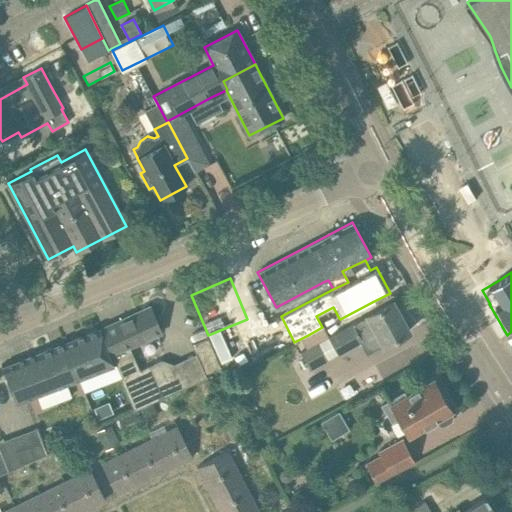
[(310,372),(324,364),(362,342),(369,353),(391,340),(409,331),(392,301),(375,310),(329,337),(323,327),(322,327),(308,335),(313,344),(299,352),(310,372)]
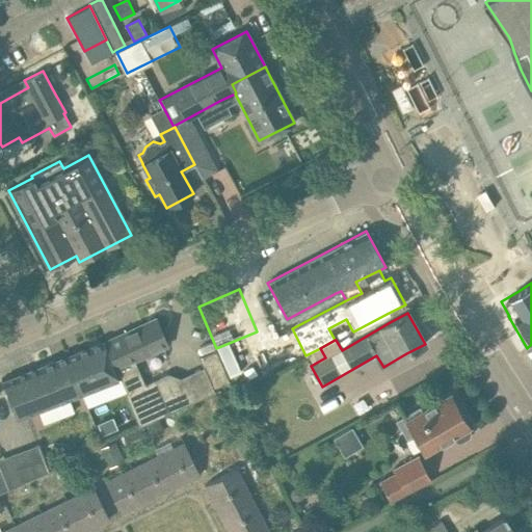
[(156,318),(105,342),(125,393),(139,427),(145,424),(158,418),(190,403),(180,377),(167,373),(144,383),(134,360),(167,345),(156,318)]
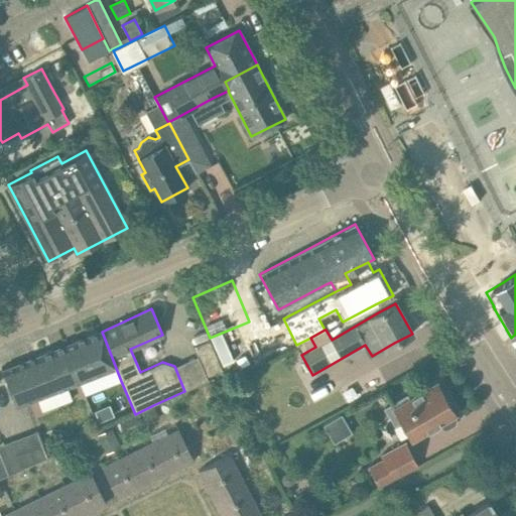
[(114,368),(107,351),(100,332),(65,345),(79,381),(114,368)]
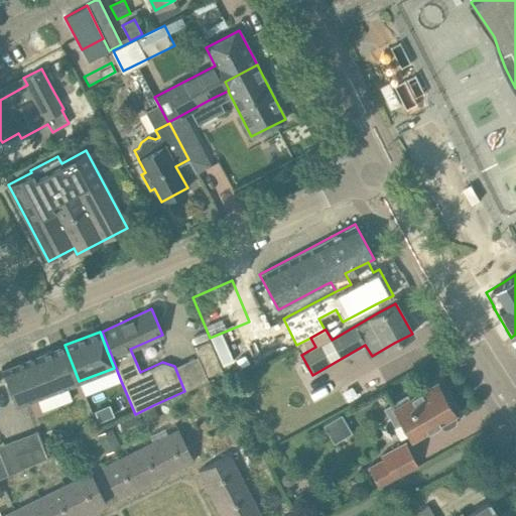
[(194,347),(197,356),(206,377),(223,370),(210,340),(194,347)]
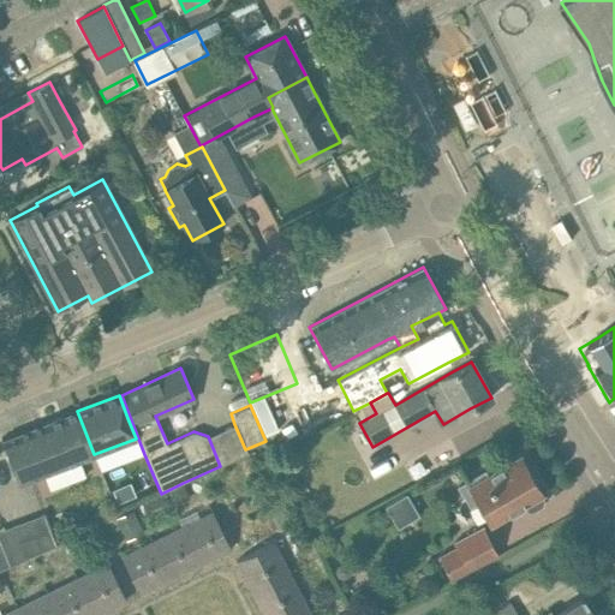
[(1,441),(11,463),(18,484),(94,454),(77,411),(1,441)]
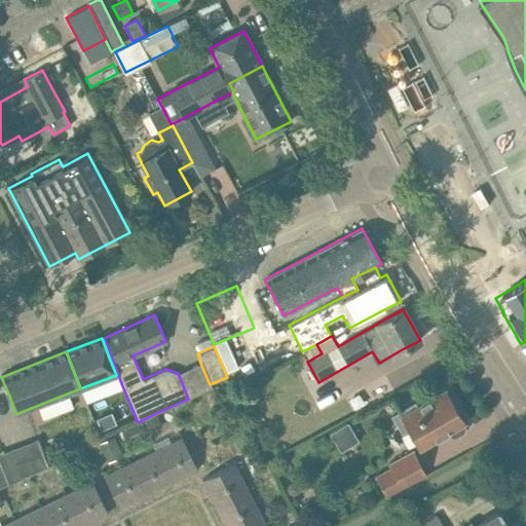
[(414,403),(391,416),(398,427),(405,423),(418,448),(447,430),(451,436),(455,437),(463,433),(464,427),(461,422),(463,420),(446,391),(417,408),(414,403)]
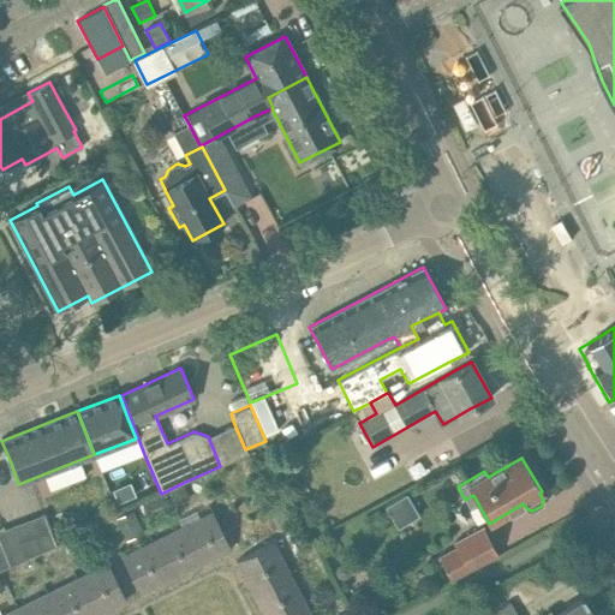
[(113,491),(118,503),(135,496),(129,484),(113,491)]
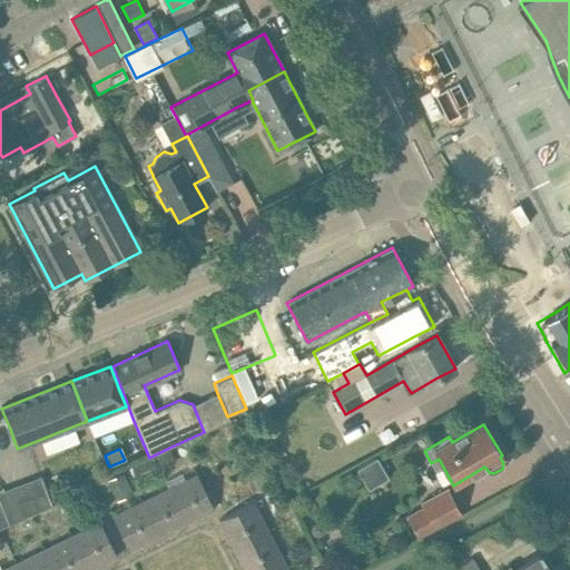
[(361,468),(371,487),(390,475),(380,457),(361,468)]
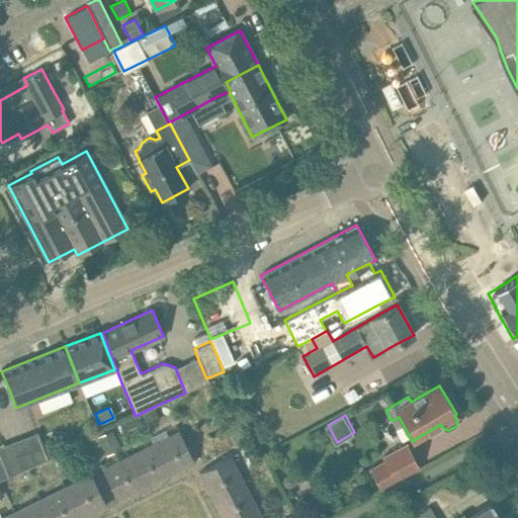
[(183,426),(105,465),(122,498),(199,459),(183,426)]
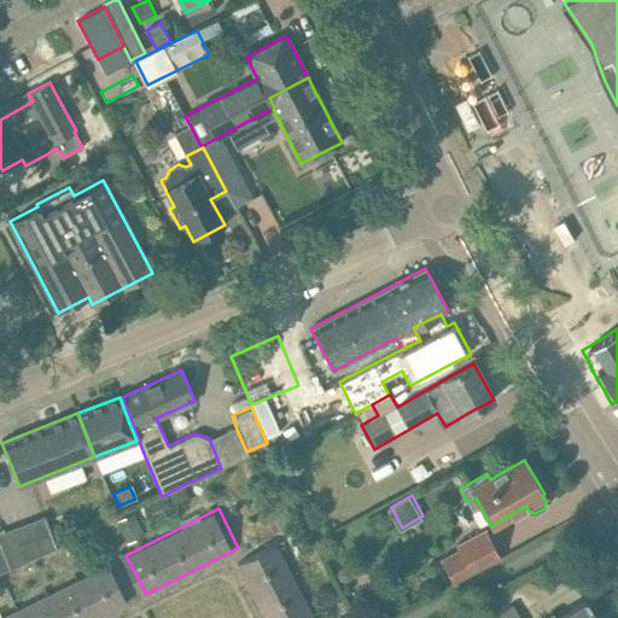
[(44,517),(13,528),(27,561),(56,548),(44,517)]
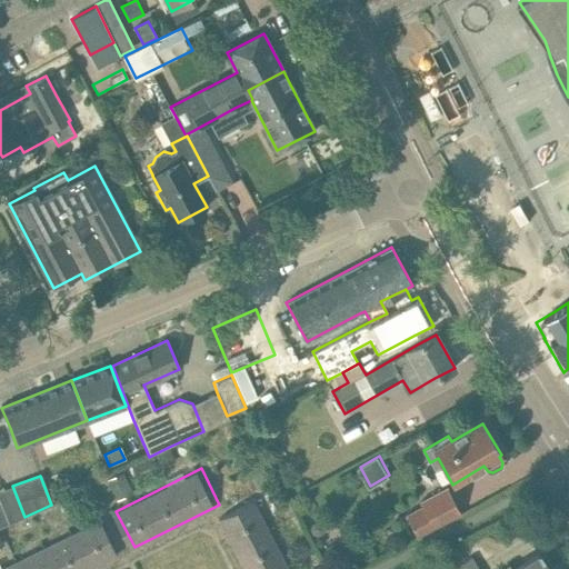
[(0,527),(25,517),(12,486),(0,490),(0,502),(3,510),(0,510),(0,527)]
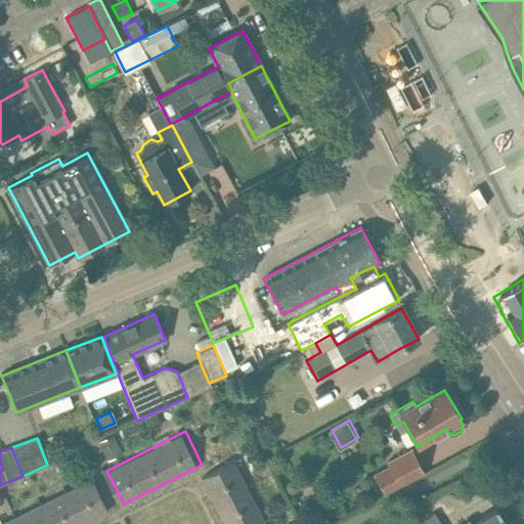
[(384,493),(424,472),(411,449),(386,463),(387,466),(374,473),(384,493)]
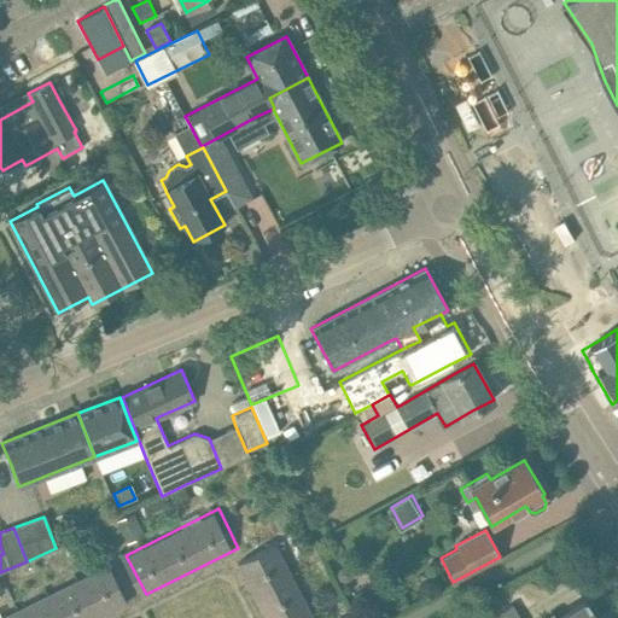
[(318,617),(283,540),(240,559),(267,617),(318,617)]
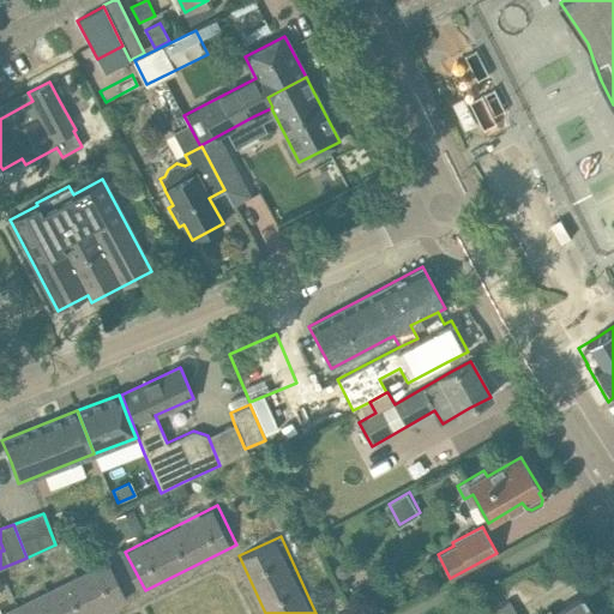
[(0,613),(127,613),(137,611),(113,559),(0,609),(0,613)]
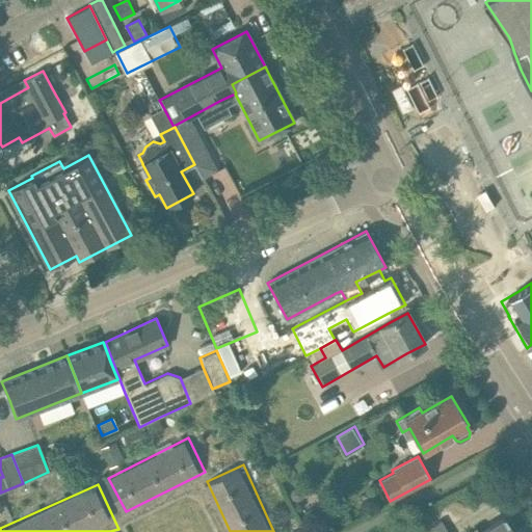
[(296,487),(291,489),(290,495),(292,500),(296,501),(302,498),(303,494),(301,489),(296,487)]
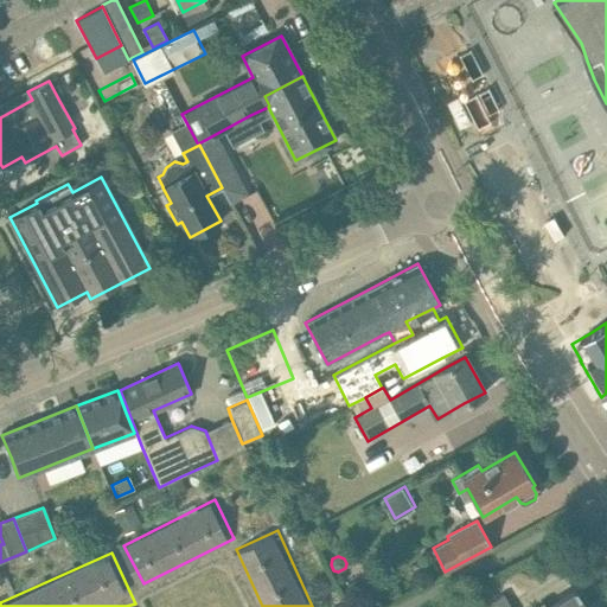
[(492,601),(496,606),(585,606),(574,590),(548,606),(545,606),(543,602),(536,606),(511,606),(504,594),(492,601)]
